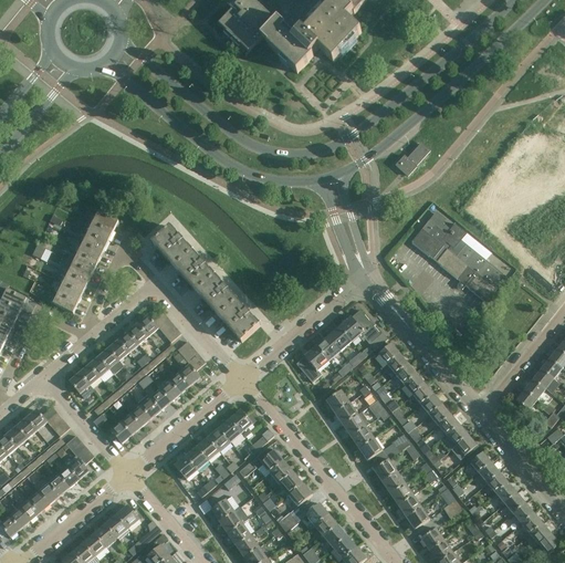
[(239,0),(231,9),(218,23),(248,51),(261,38),(268,43),(267,44),(296,72),(310,58),(313,61),(323,51),(333,61),(361,31),(346,18),(353,10),(354,11),(363,0),(328,0),(327,1),(331,3),(304,32),(301,30),(291,40),(281,30),(285,27),(278,19),(274,21),(251,0),(239,0)]
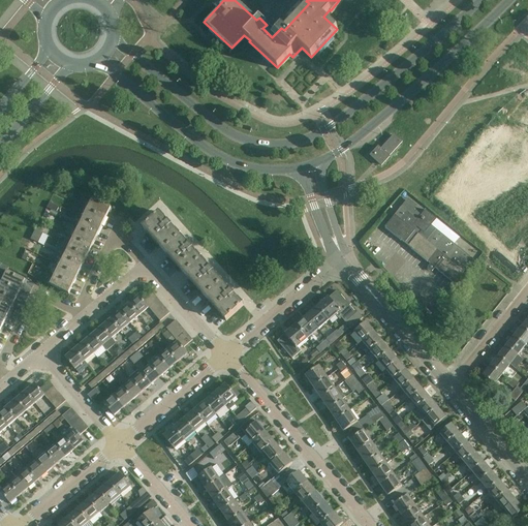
[(377,145),(369,153),(380,163),(389,154),(387,154),(401,140),(395,133),(381,148),(377,145)]
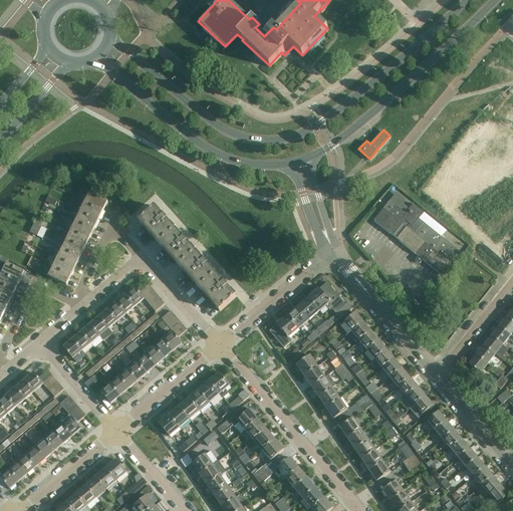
[(83,201),(102,209),(106,200),(88,191),(83,201)]
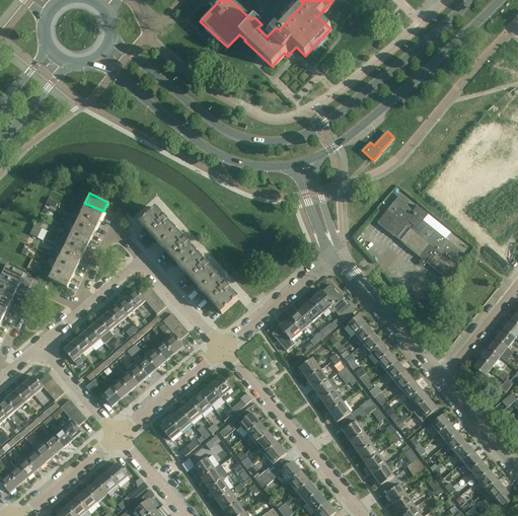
[(392,201),(376,221),(396,236),(399,233),(402,235),(399,239),(422,256),(419,260),(423,264),(426,261),(445,276),(455,264),(457,261),(463,252),(438,231),(426,222),(418,233),(410,227),(412,224),(416,227),(427,213),(427,212),(416,204),(416,205),(412,209),(405,204),(396,196),(392,201)]
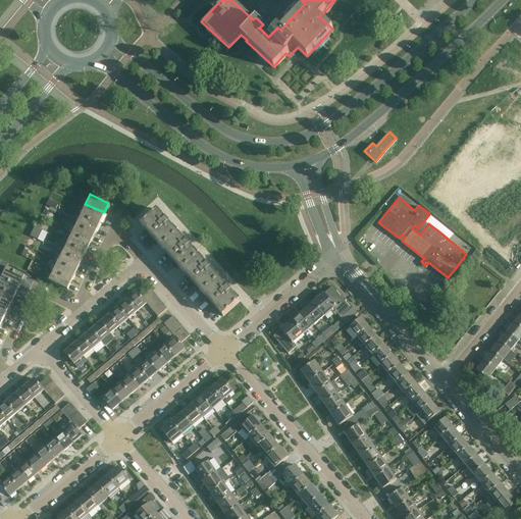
[(104,212),(85,204),(81,213),(99,222),(104,212)]
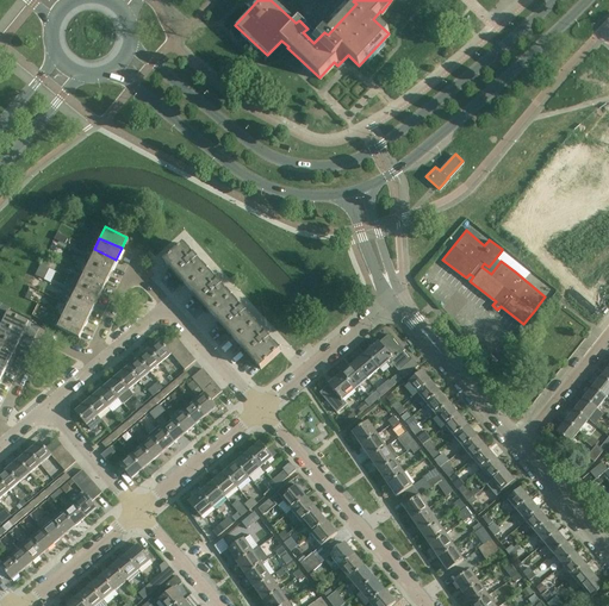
[(187,287),(206,269),(182,243),(162,261),(187,287)]
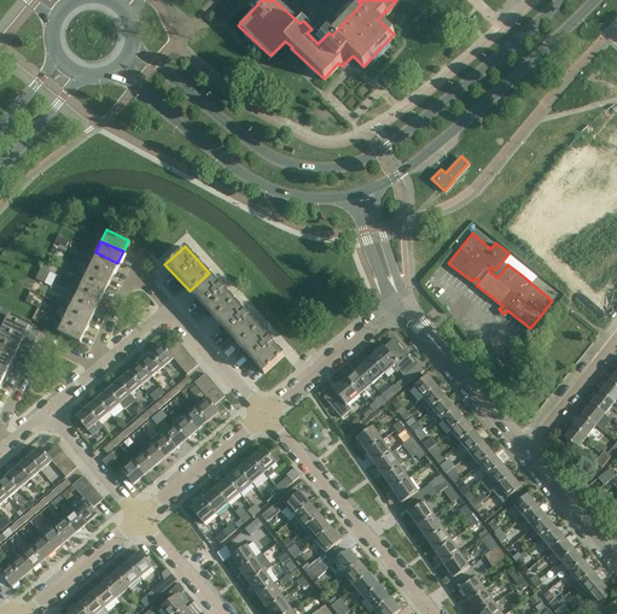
[(117,263),(95,252),(91,263),(112,274),(117,263)]
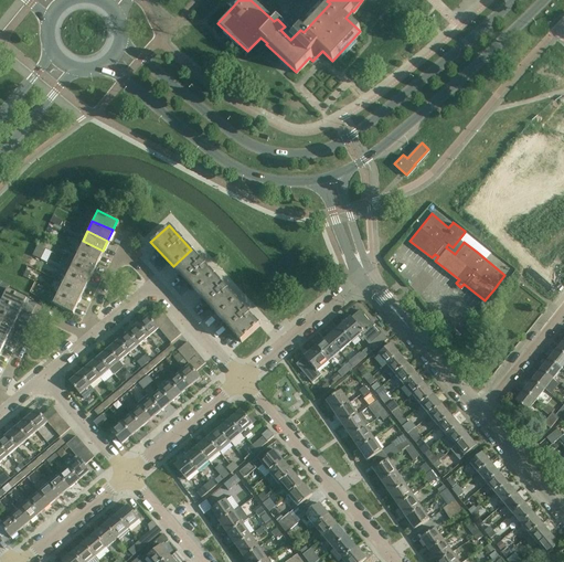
[(103,251),(83,241),(77,251),(97,261),(103,251)]
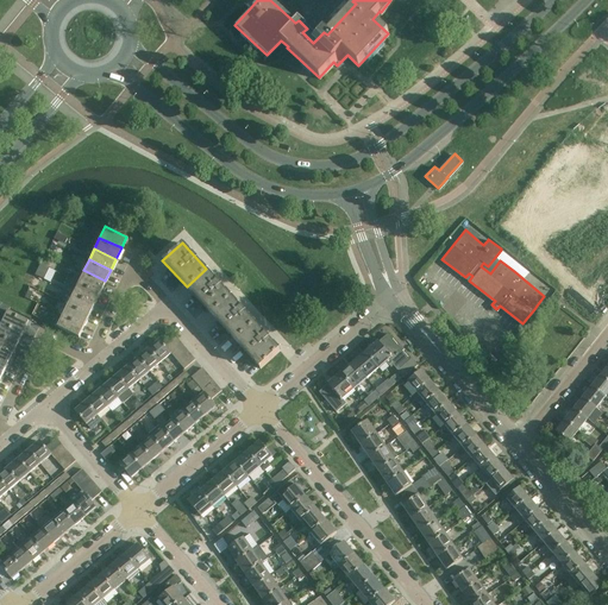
[(35,272),(43,277),(48,266),(39,262),(35,272)]
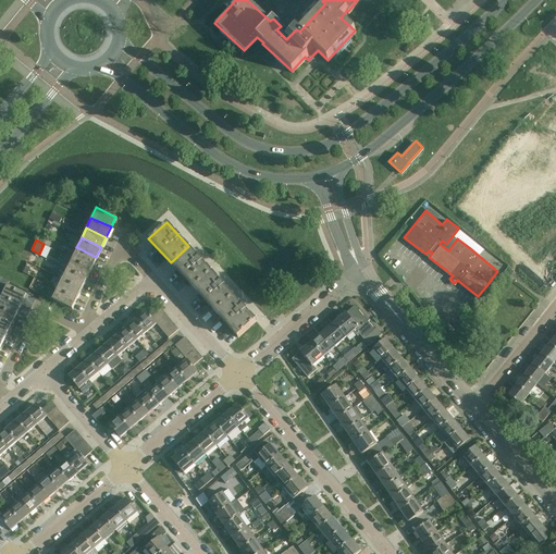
[(188,246),(171,262),(193,286),(210,270),(188,246)]
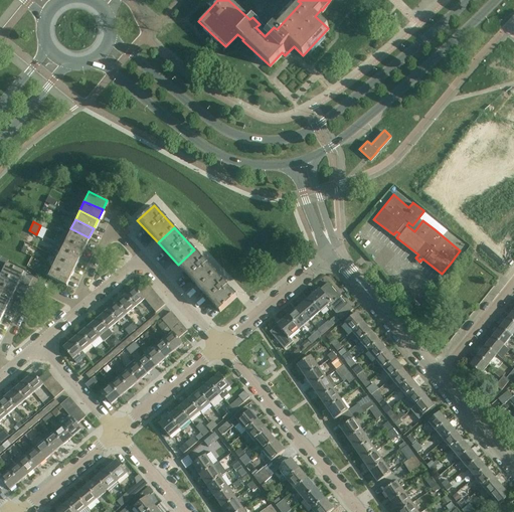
[(89,237),(70,228),(66,237),(84,246),(89,237)]
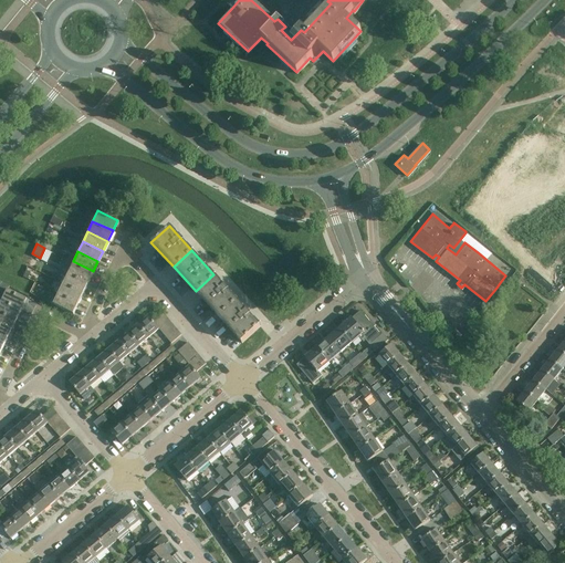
[(93,271),(73,261),(67,272),(87,282),(93,271)]
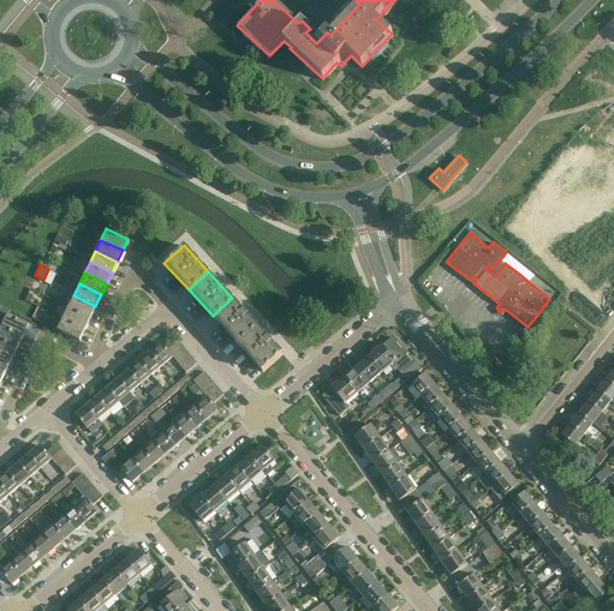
[(95,306),(73,295),(69,305),(90,316),(95,306)]
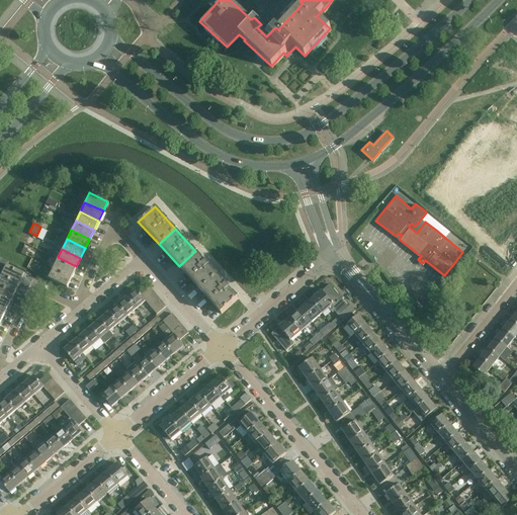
[(195,251),(179,266),(199,289),(217,274),(195,251)]
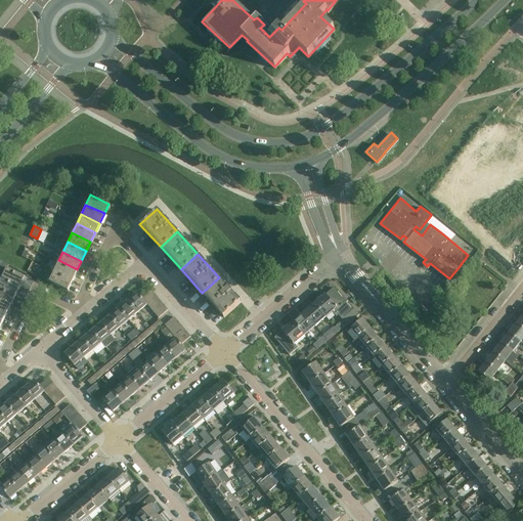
[(77,269),(58,260),(53,270),(72,279),(77,269)]
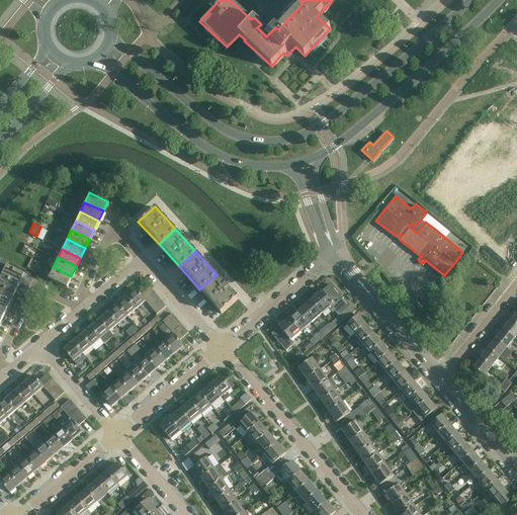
[(1,273),(19,281),(24,272),(6,263),(1,273)]
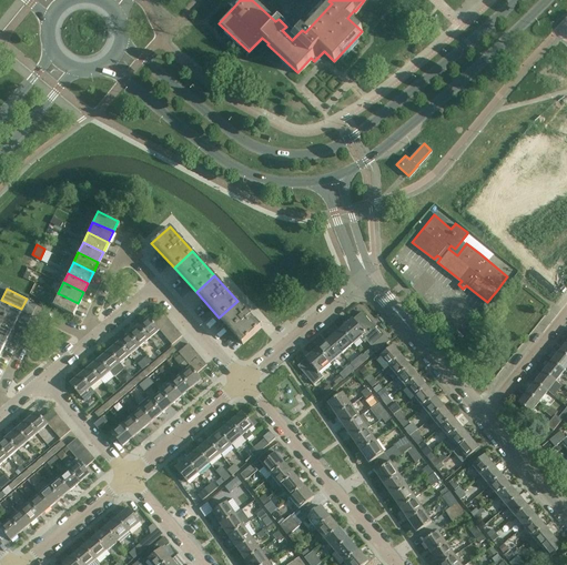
[(78,303),(58,293),(52,303),(73,313),(78,303)]
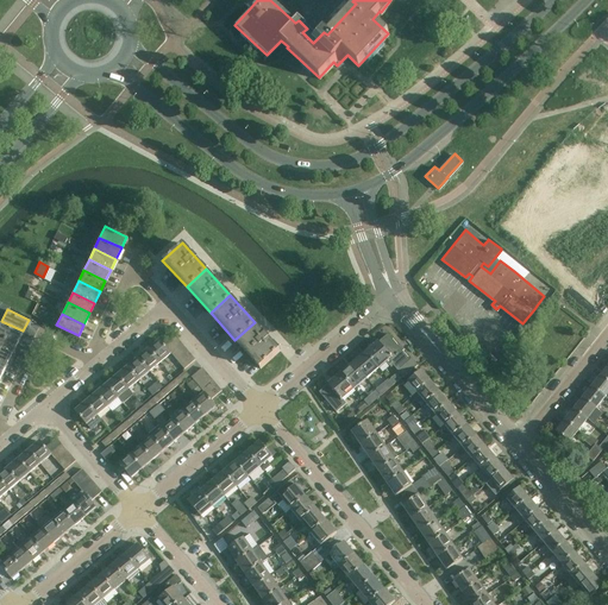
[(0,334),(17,342),(23,331),(1,321),(0,323),(0,334)]
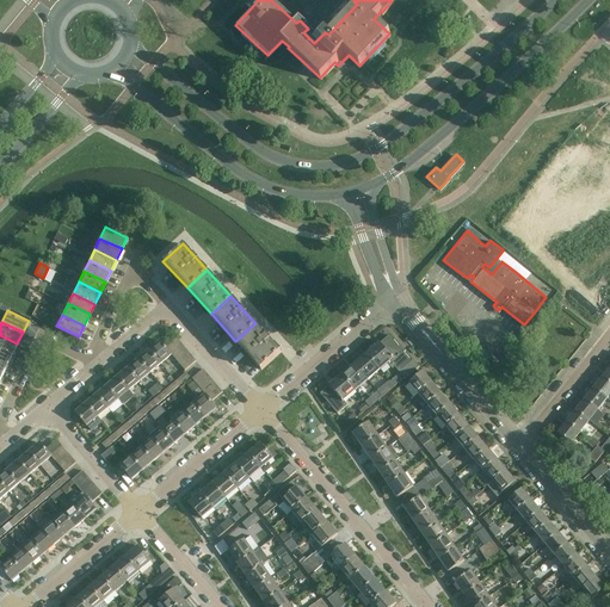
[(256,323),(235,341),(259,367),(279,350),(256,323)]
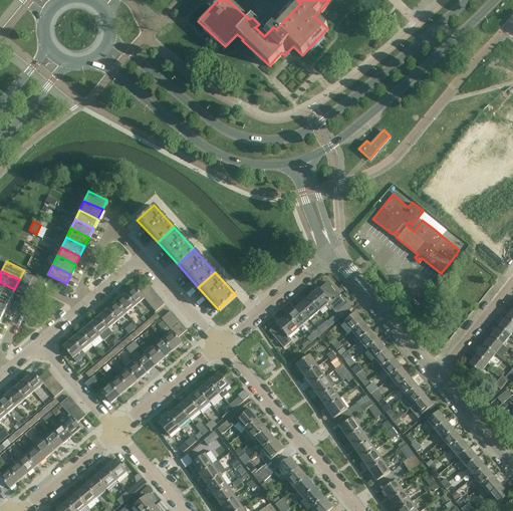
[(307,295),(318,309),(325,304),(328,308),(330,306),(339,317),(351,306),(346,300),(345,302),(338,294),(340,293),(336,289),(334,290),(326,280),(318,287),(317,286),(307,295)]
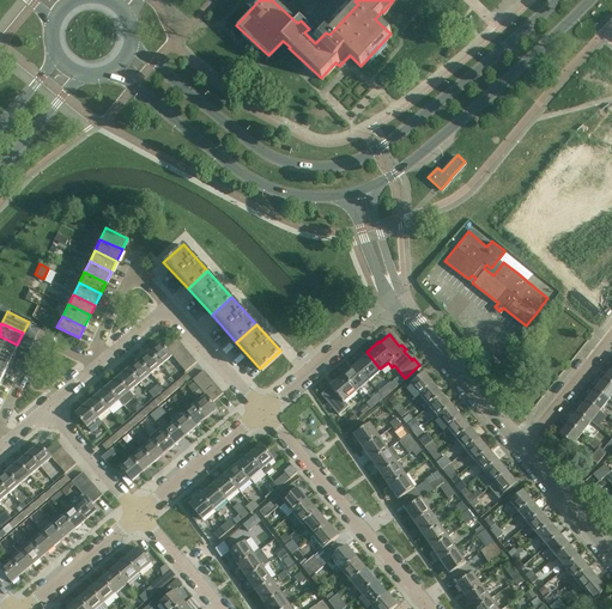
[(17,345),(0,336),(0,349),(12,355),(17,345)]
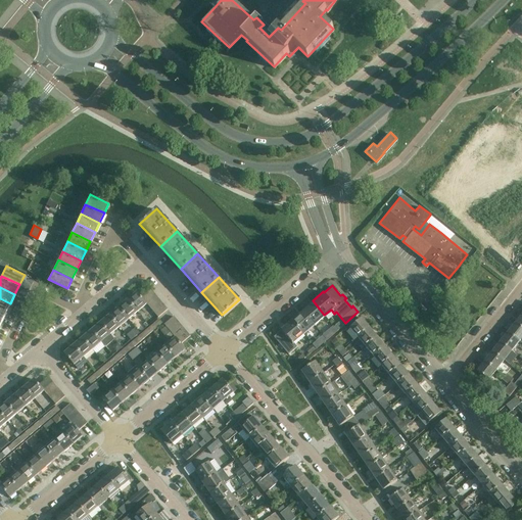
[(145,300),(154,292),(150,287),(140,295),(145,300)]
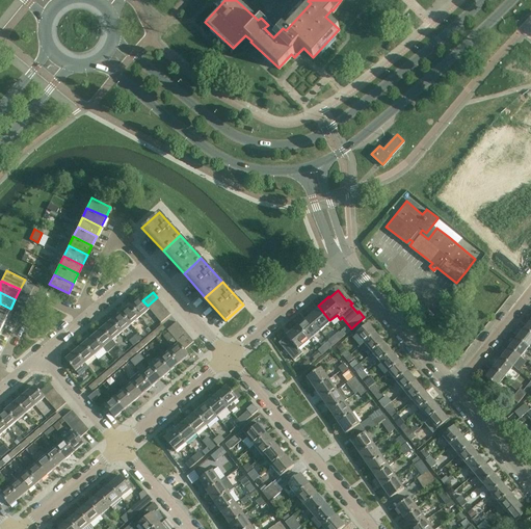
[(129,303),(139,315),(149,308),(149,307),(148,306),(142,300),(138,295),(129,303)]
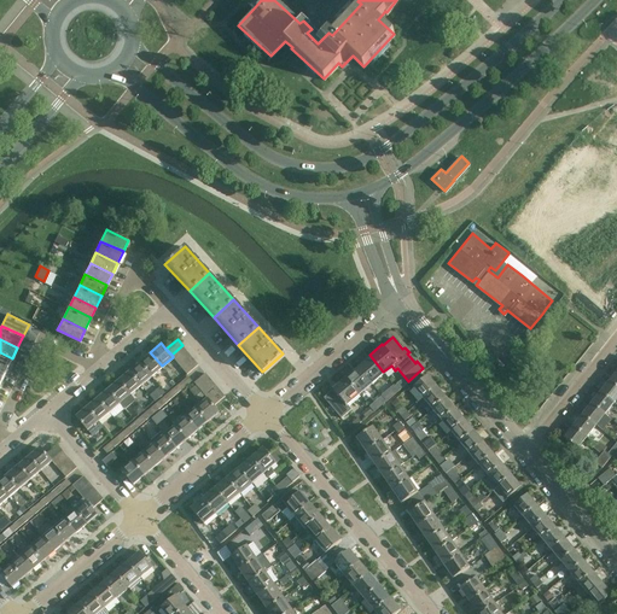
[(182,345),(172,355),(173,356),(173,357),(175,361),(187,351),(182,345)]
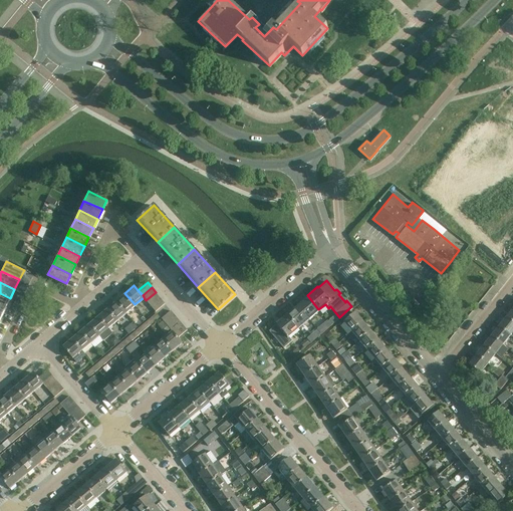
[(156,292),(146,300),(150,304),(160,296),(156,292)]
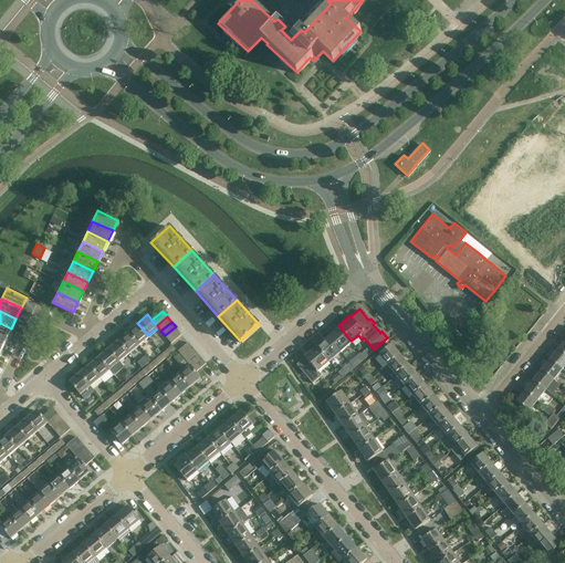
[(11,329),(0,323),(0,335),(6,339),(11,329)]
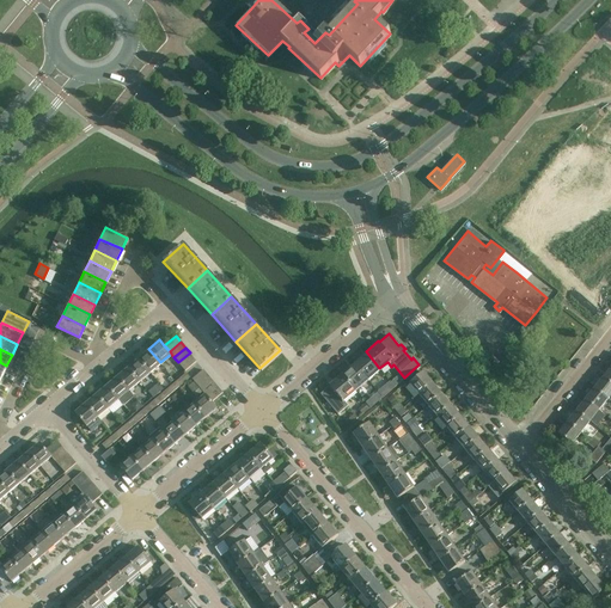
[(160,362),(148,349),(138,357),(150,372),(160,362)]
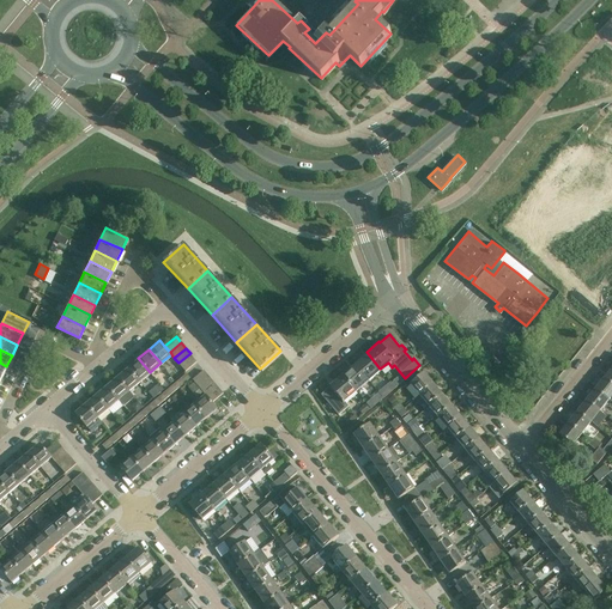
[(380,369),(367,352),(353,363),(368,378),(380,369)]
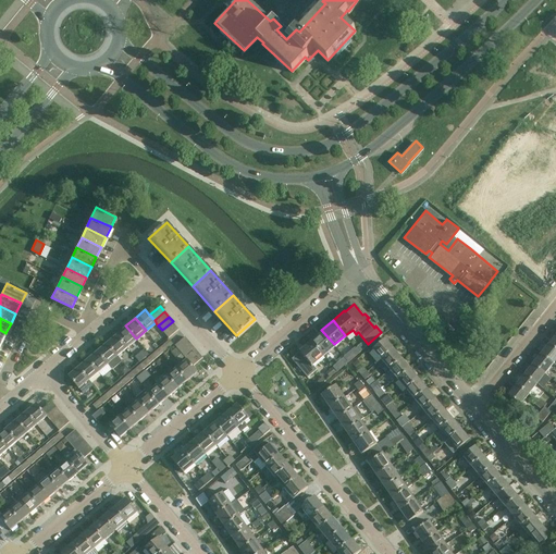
[(168,336),(177,328),(173,321),(162,330),(168,336)]
